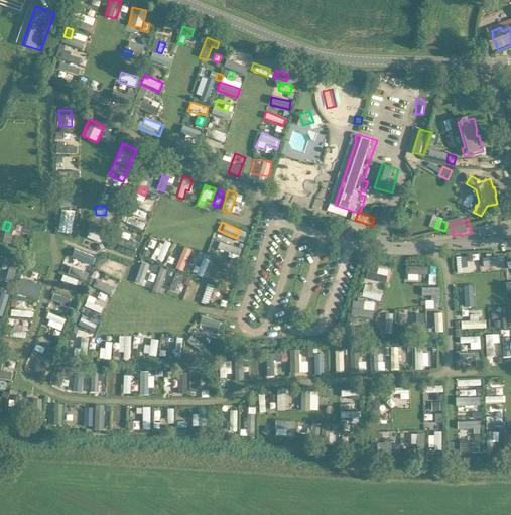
[(122,246),(131,250),(139,233),(130,229),(122,246)]
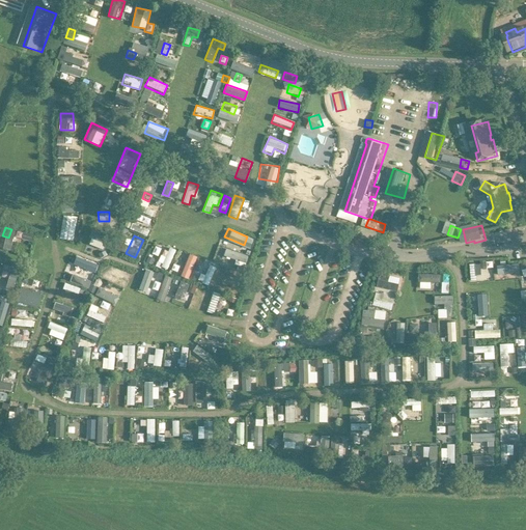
[(169,247),(165,256),(161,255),(157,265),(168,269),(176,250),(169,247)]
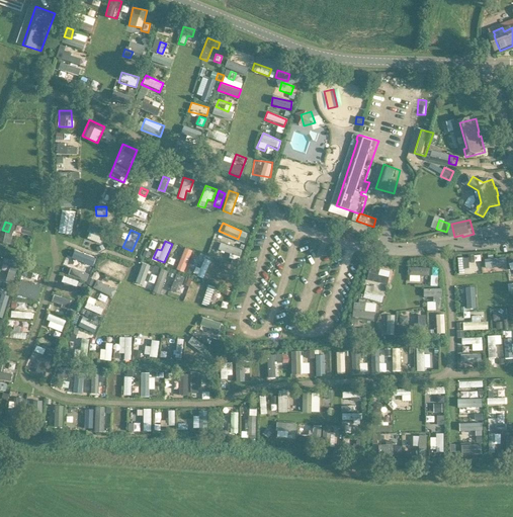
[(220,243),(218,251),(230,255),(232,247),(220,243)]
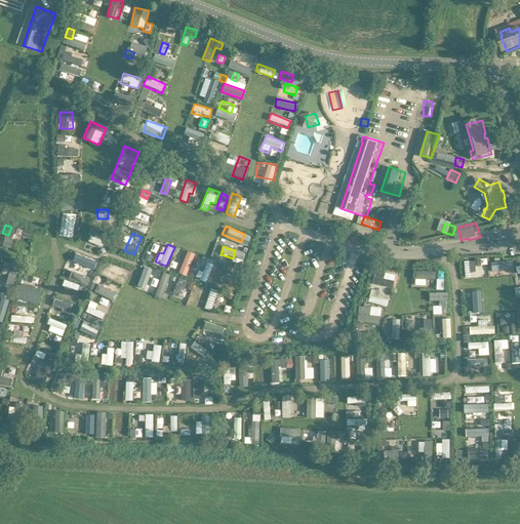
[(86,283),(98,253),(85,248),(73,277),(86,283)]
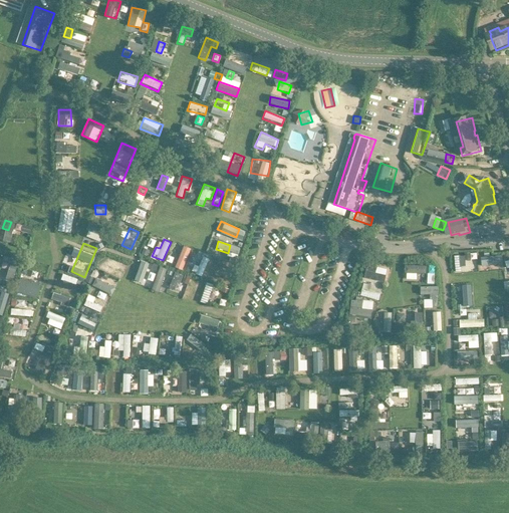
[(182,271),(191,248),(184,245),(174,268),(182,271)]
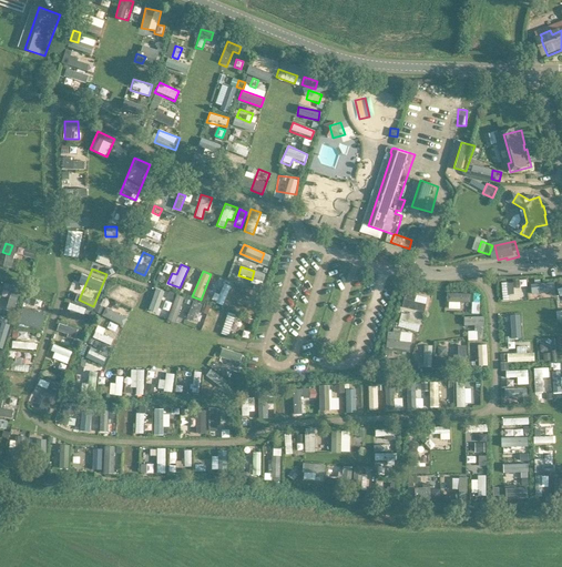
[(224,282),(220,294),(214,292),(211,301),(222,305),(230,285),(224,282)]
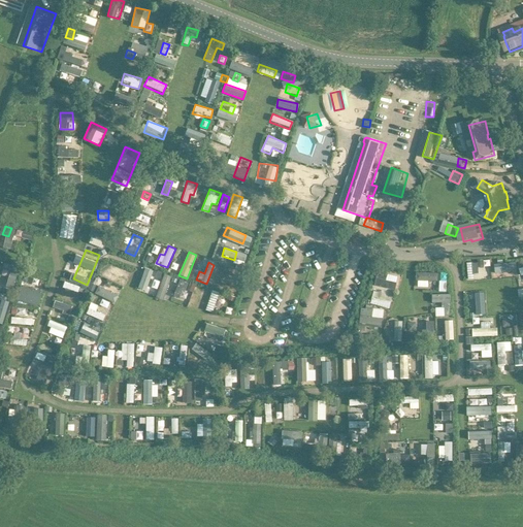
[(8,265),(8,285),(17,286),(17,265),(8,265)]
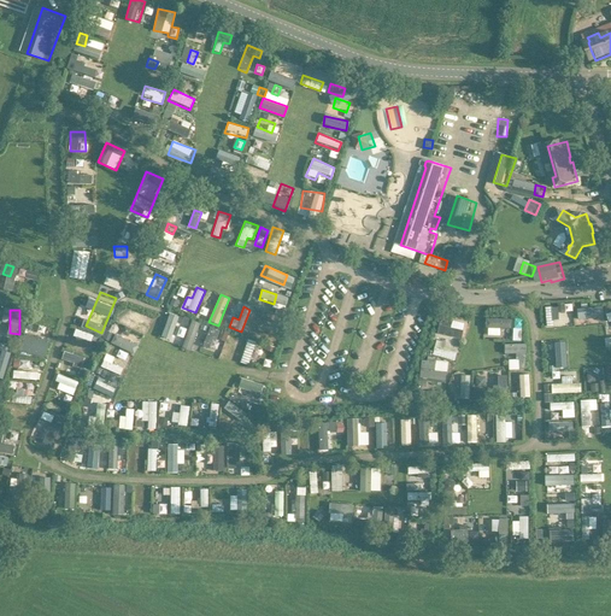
[(250,334),(262,338),(265,324),(268,326),(264,338),(274,340),(280,316),(257,310),(250,334)]
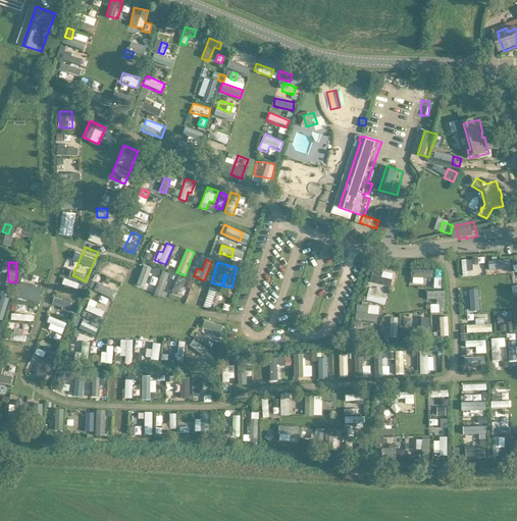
[(148,283),(152,266),(145,264),(141,281),(148,283)]
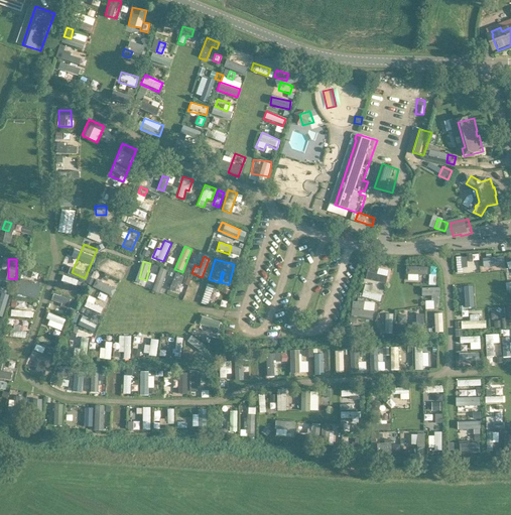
[(364,300),(353,299),(352,316),(363,317),(363,315),(374,316),(375,301),(381,302),(382,284),(386,284),(387,272),(376,272),(377,263),(366,262),(364,300)]
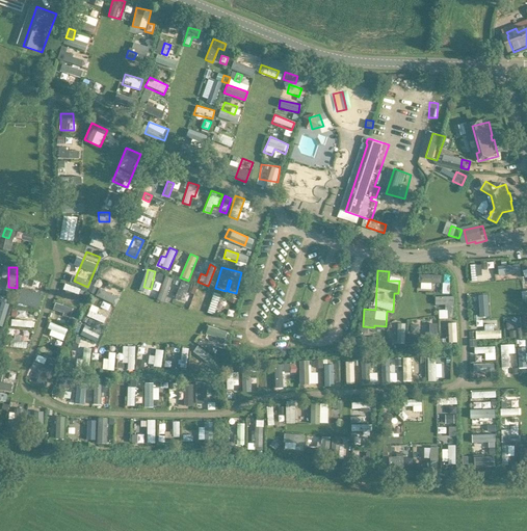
[(157,288),(163,276),(158,273),(152,285),(157,288)]
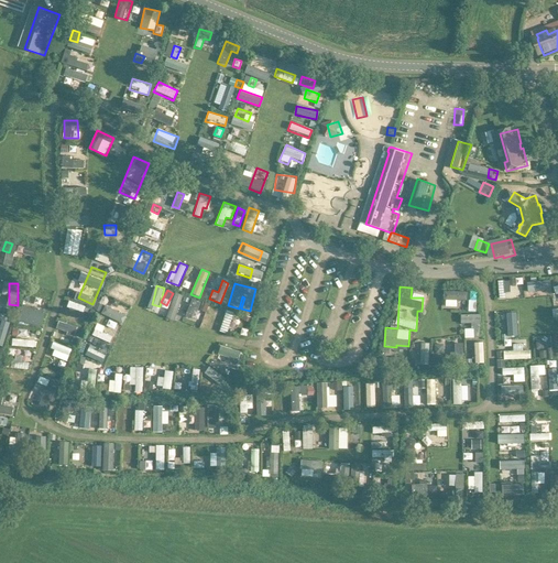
[(458,302),(466,302),(466,293),(445,292),(444,306),(457,307),(458,302)]
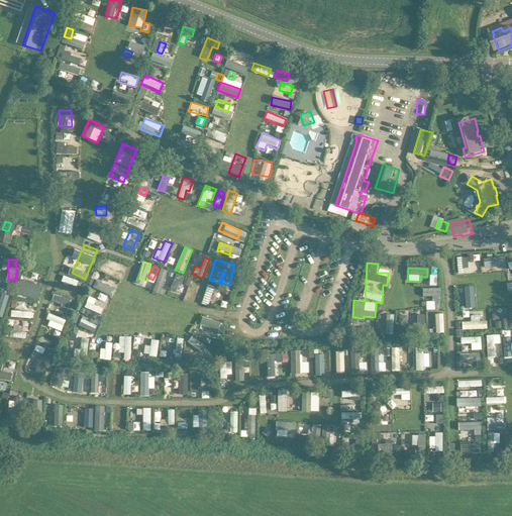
[(95,279),(99,275),(93,270),(89,274),(95,279)]
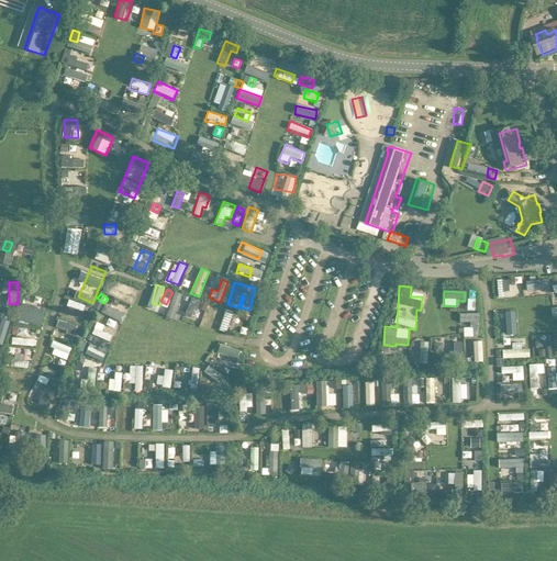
[(185,304),(187,298),(174,294),(171,301),(185,304)]
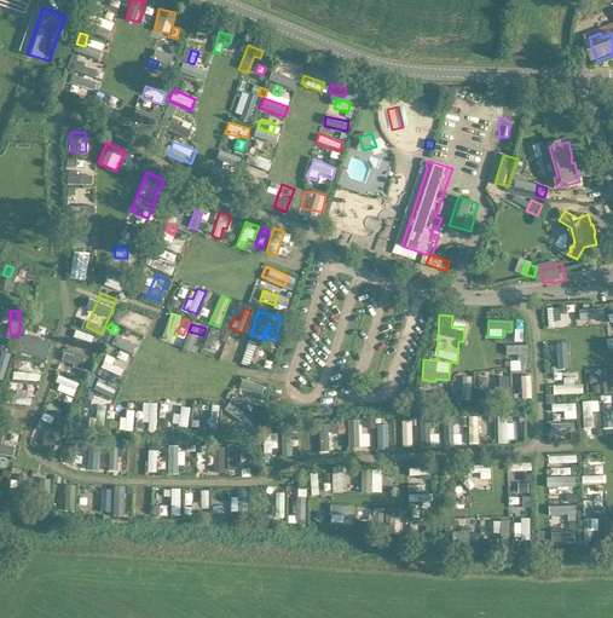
[(91,342),(93,336),(76,328),(71,339),(84,345),(86,340),(91,342)]
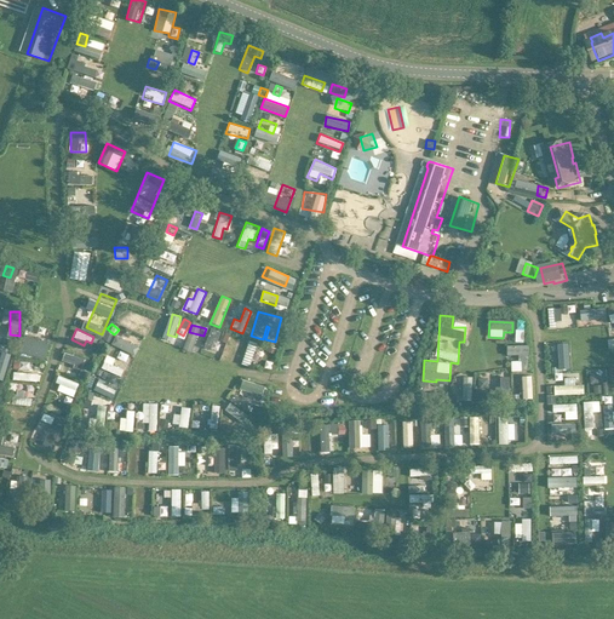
[(221,350),(223,334),(208,331),(205,348),(221,350)]
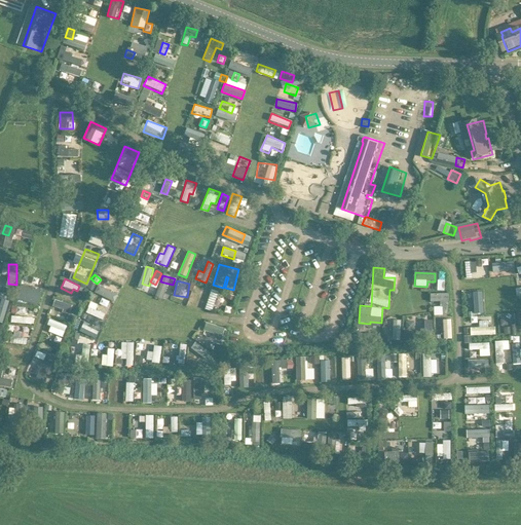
[(194,283),(191,290),(197,292),(200,286),(194,283)]
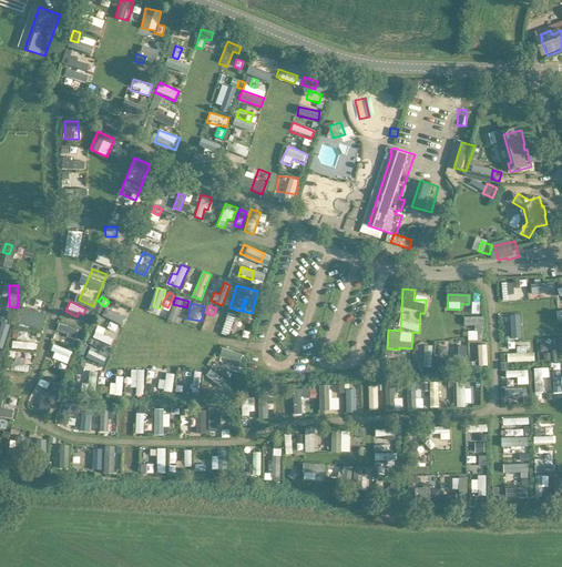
[(103,306),(100,313),(108,316),(110,310),(103,306)]
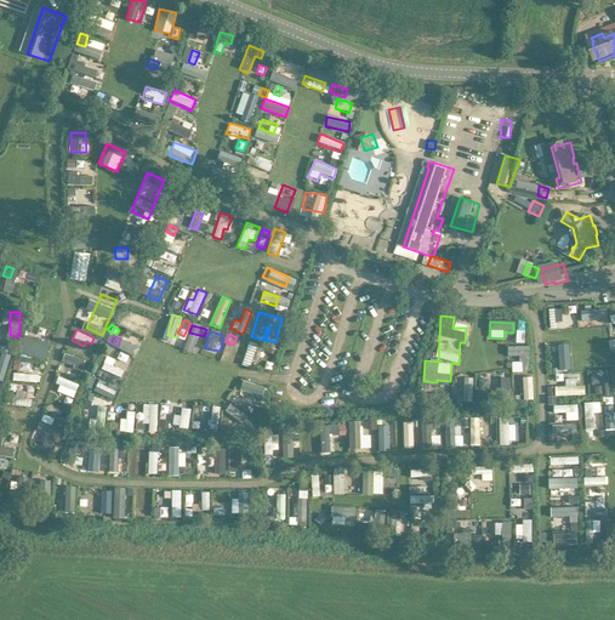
[(23,356),(45,360),(49,341),(27,336),(23,356)]
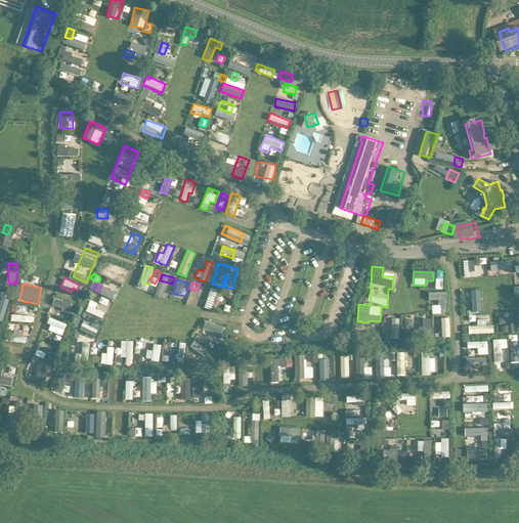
[(428,301),(444,302),(444,293),(428,292),(428,301)]
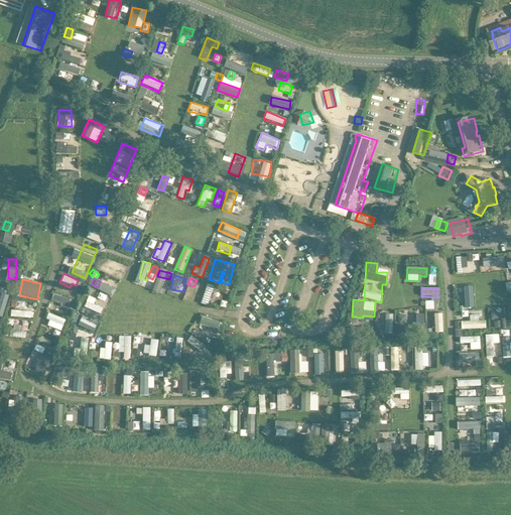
[(457,304),(466,305),(466,288),(458,287),(457,304)]
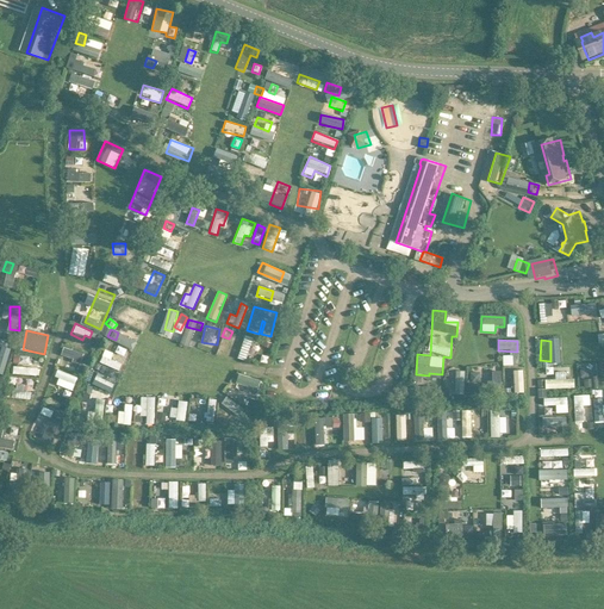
[(125,354),(126,347),(117,345),(114,352),(125,354)]
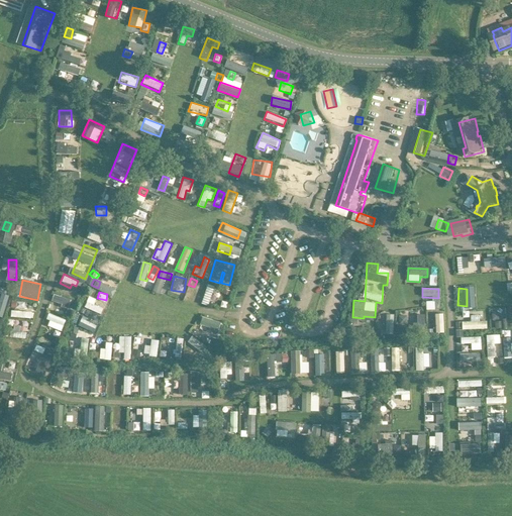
[(69,308),(72,299),(54,293),(50,302),(69,308)]
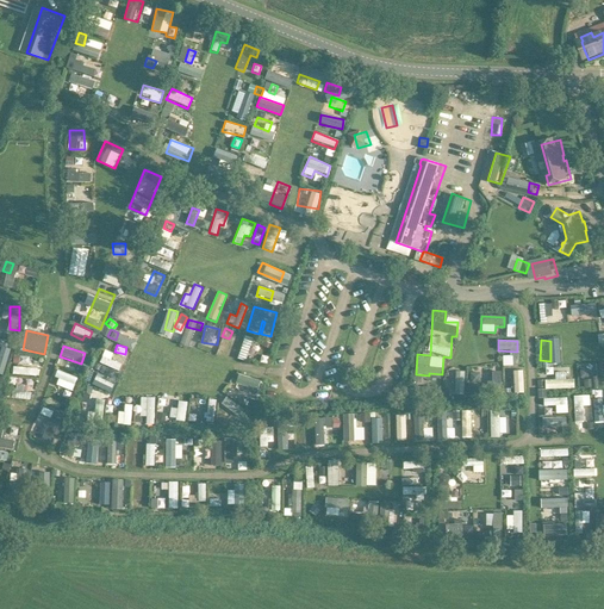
[(119,371),(125,356),(105,348),(99,362),(119,371)]
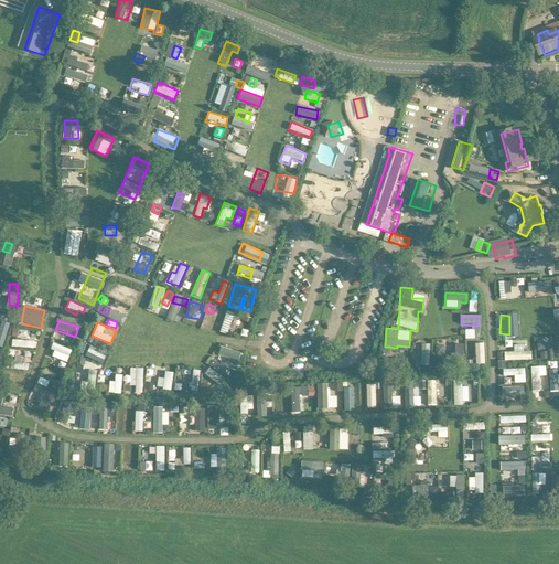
[(246,337),(248,330),(242,328),(239,334),(246,337)]
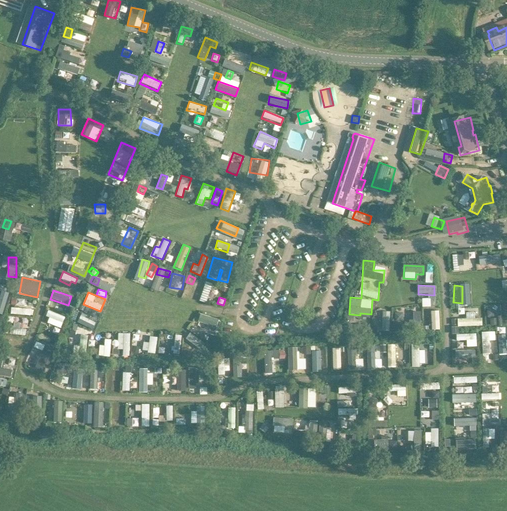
[(421,306),(430,306),(430,297),(421,297),(421,306)]
